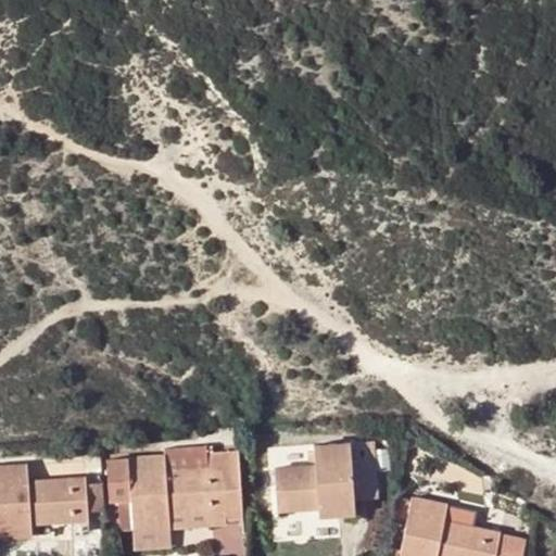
[(371,464),(369,441),(314,445),(315,449),(307,449),(308,464),(274,467),(277,508),(317,506),(318,514),(354,512),(351,466),(371,464)]
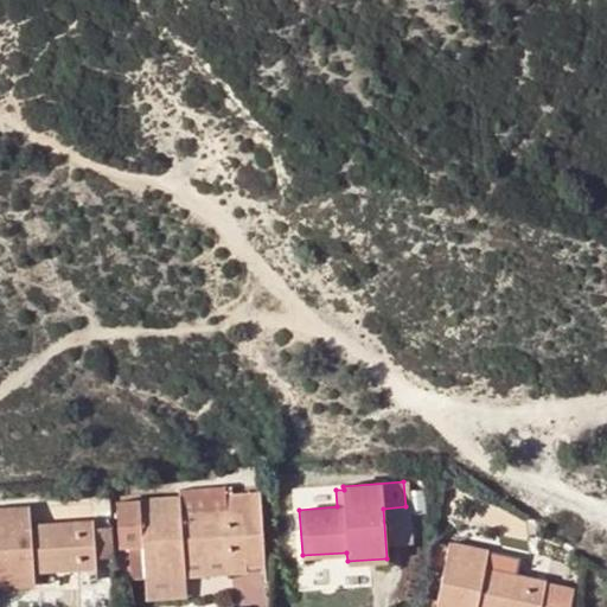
[(179,491),(180,496),(181,515),(243,510),(247,555),(247,569),(266,568),(260,492),(227,494),(225,486),(179,491)]
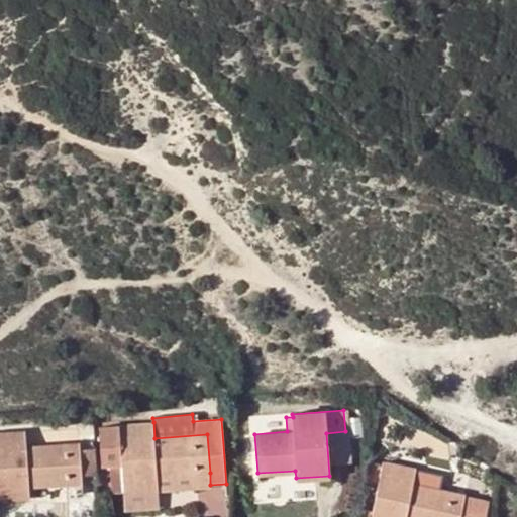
[(210,473),(207,434),(154,438),(153,422),(120,424),(123,490),(145,489),(144,477),(157,476),(210,473)]
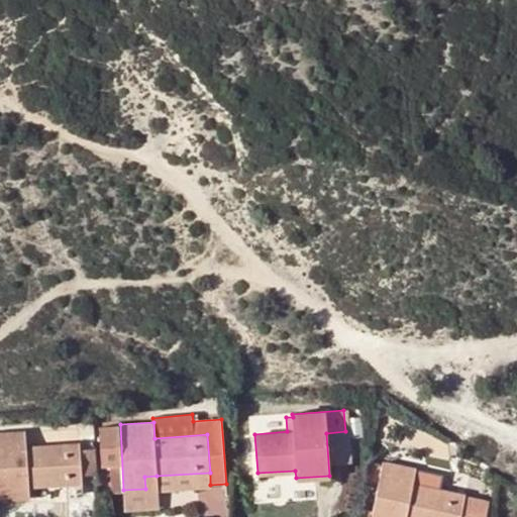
[(82,482),(80,442),(26,446),(25,431),(0,432),(0,499),(19,499),(18,487),(64,483),(82,482)]
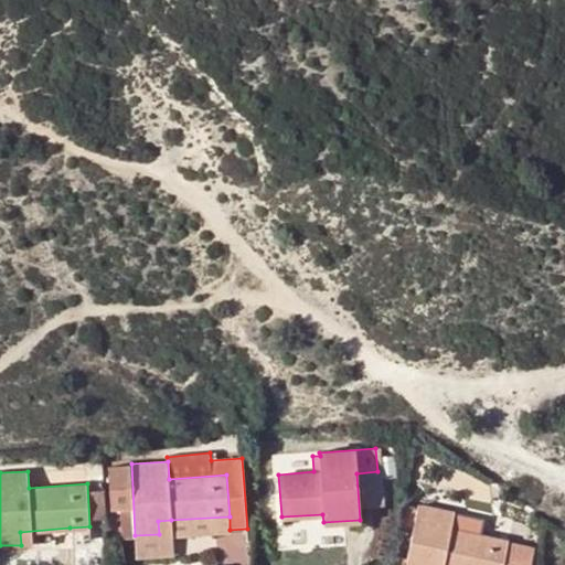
[(501,564),(507,542),(450,530),(454,512),(419,504),(418,508),(407,505),(403,523),(415,525),(406,564),(501,564)]
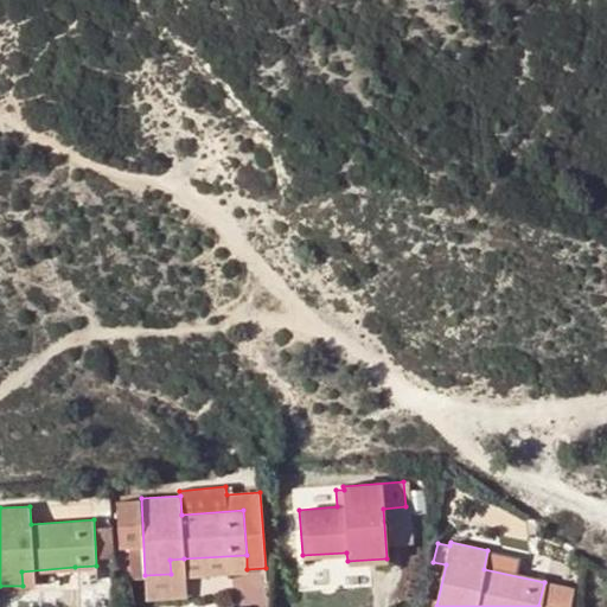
[(247,555),(184,558),(184,573),(184,577),(248,574),(247,569),(247,555)]
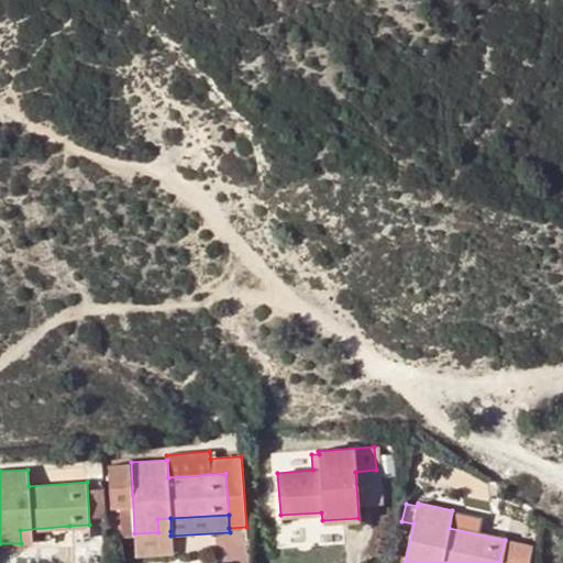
[(170,531),(170,518),(157,519),(158,532),(170,531)]
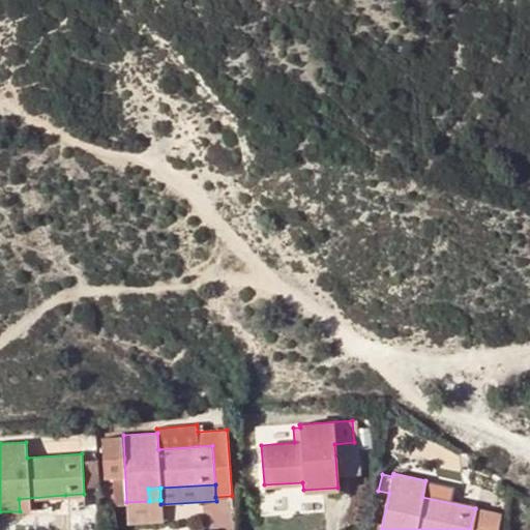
[(66,508),(65,495),(19,499),(20,511),(66,508)]
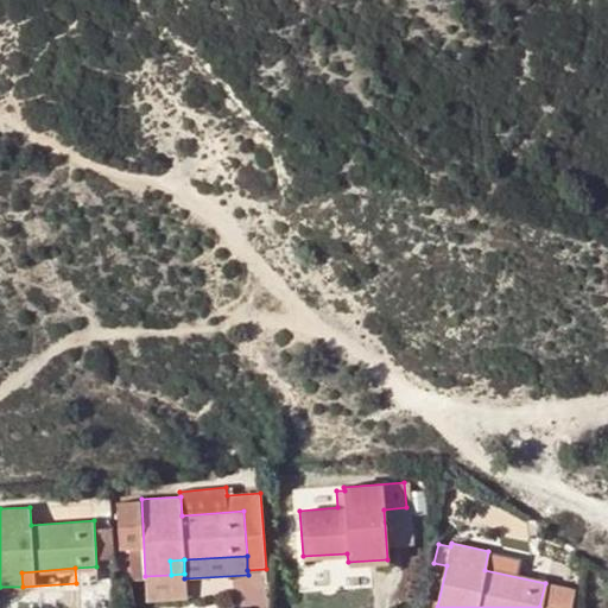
[(184,578),(184,574),(171,575),(145,576),(146,602),(185,599),(184,578)]
